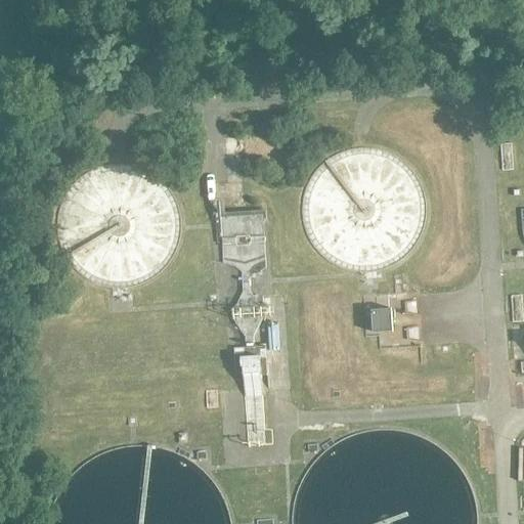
[(500,143),(503,170),(513,169),(511,143),(500,143)]
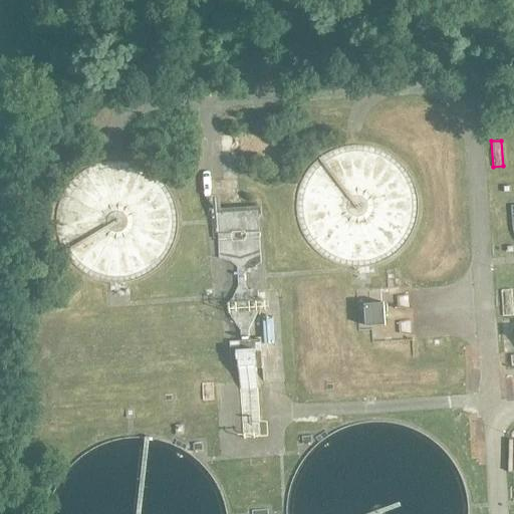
[(360,269),(369,268),(379,266),(389,262),(397,256),(404,250),(411,242),(416,234),(419,225),(421,215),(421,205),(420,195),(417,186),(413,177),(407,169),(400,162),(392,156),(383,152),(373,149),(363,147),(354,147),(344,149),(335,152),(327,156),(319,162),(313,168),(308,176),(303,184),(300,193),(299,202),(299,211),(300,220),(302,229),(306,238),(311,245),(318,252),(325,258),(333,263),(342,266),(351,268),(360,269)]
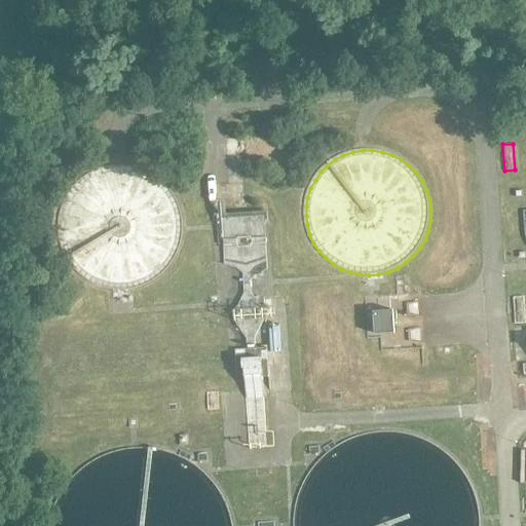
[(144,170),(136,167),(125,165),(115,166),(106,167),(97,172),(88,177),(80,183),(74,190),(69,199),(66,209),(64,218),(64,228),(66,237),(69,247),(74,256),(80,263),(87,270),(96,275),(105,278),(114,282),(123,282),(133,280),(142,278),(150,274),(158,269),(165,263),(171,256),(175,248),(179,238),(180,229),(180,220),(179,211),(176,202),(172,193),(166,186),(160,180),(152,174),(144,170)]
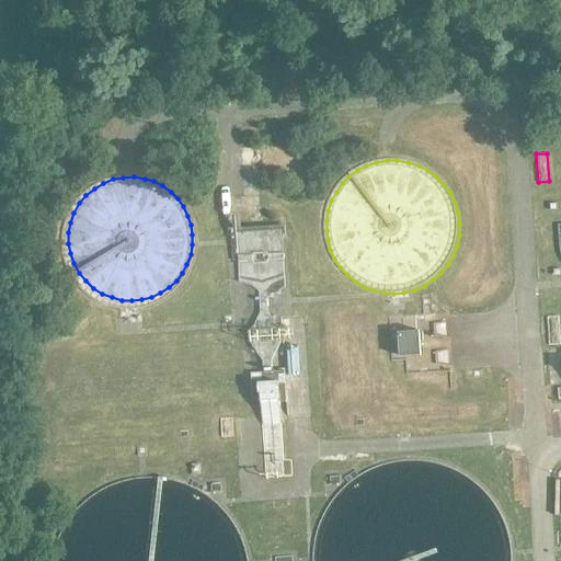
[(287,400),(285,369),(272,370),(272,359),(282,340),(281,328),(276,323),(267,311),(267,298),(285,286),(282,238),(286,238),(286,224),(241,227),(241,224),(240,214),(232,215),(232,226),(230,226),(232,260),(238,259),(239,282),(253,286),(259,290),(260,311),(253,325),(249,330),(250,342),(263,361),(263,370),(250,371),(253,402),(260,402),(261,420),(265,477),(292,476),(292,459),(284,458),(281,400),(287,400)]
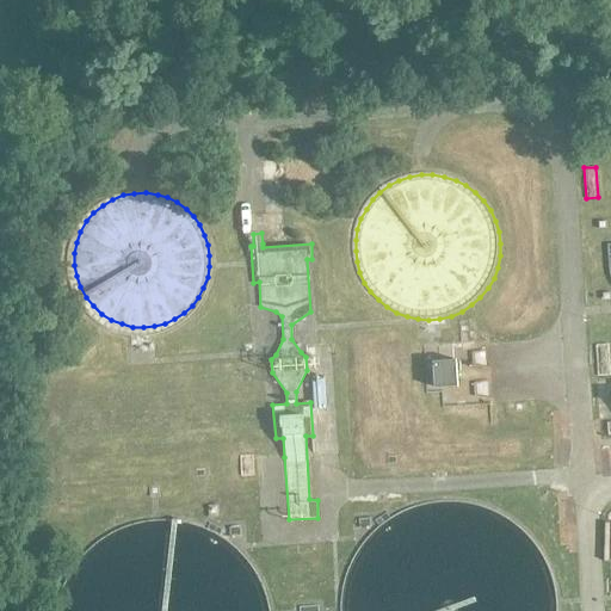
[(458,321),(461,341),(475,340),(474,323),(469,320),(458,321)]
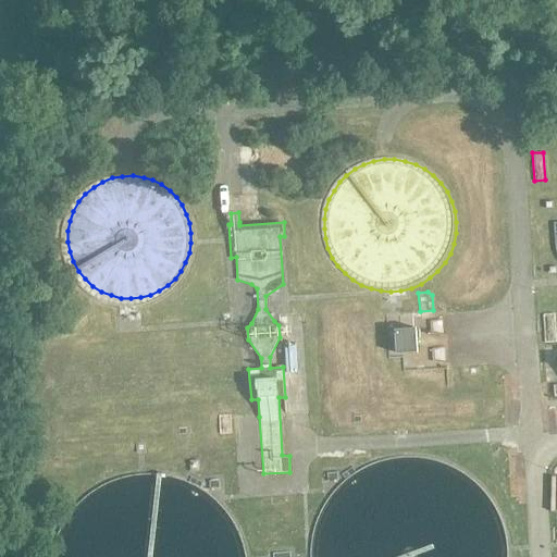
[(447,367),(444,313),(444,310),(385,314),(388,358),(403,358),(403,371),(447,369),(447,367)]
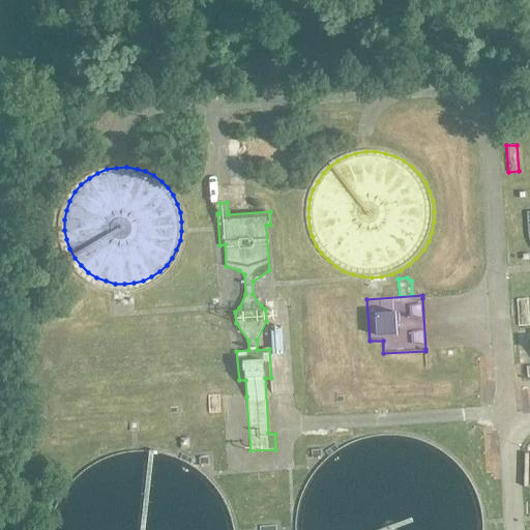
[(517,299),(519,326),(529,325),(528,298),(517,299)]
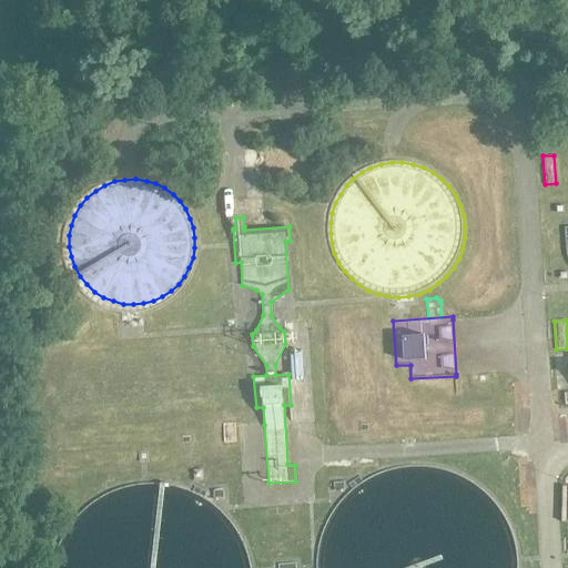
[(334,490),(345,490),(344,480),(333,482),(334,490)]
